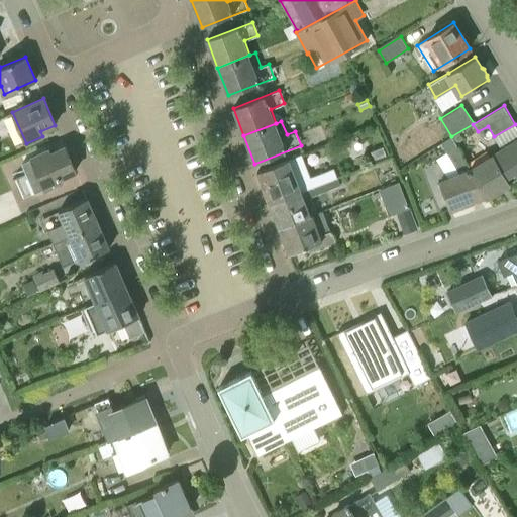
[(487,196),(471,170),(451,137),(442,142),(460,173),(440,180),(450,209),(487,196)]
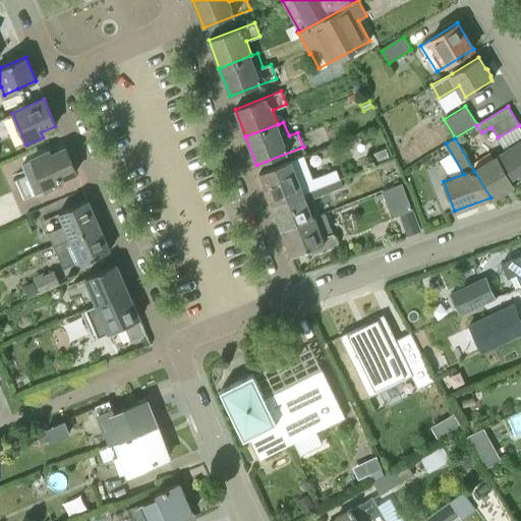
[(474,171),(490,197),(520,179),(520,142),(506,152),(474,171)]
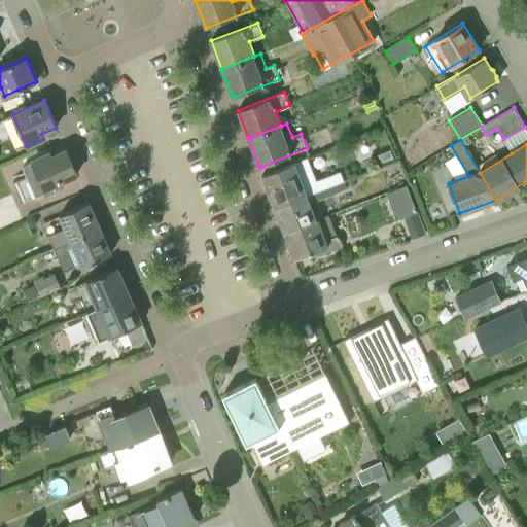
[(62,181),(77,174),(66,149),(51,156),(49,151),(23,164),(37,196),(63,184),(62,181)]
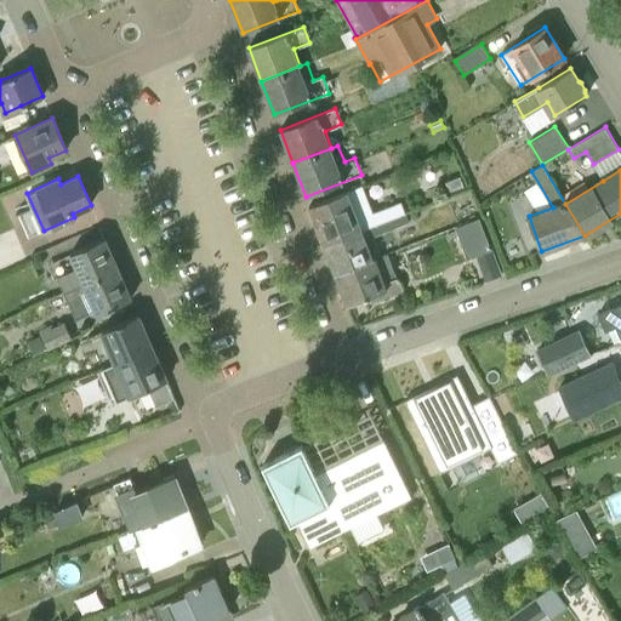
[(444,182),(449,193),(463,187),(460,176),(444,182)]
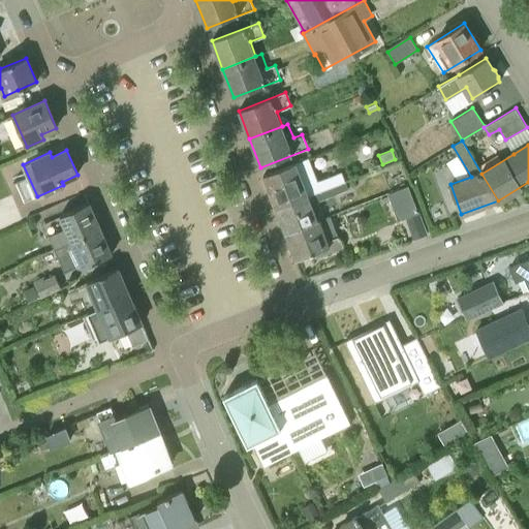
[(276,208),(345,182),(341,173),(317,182),(308,158),(263,175),(276,208)]
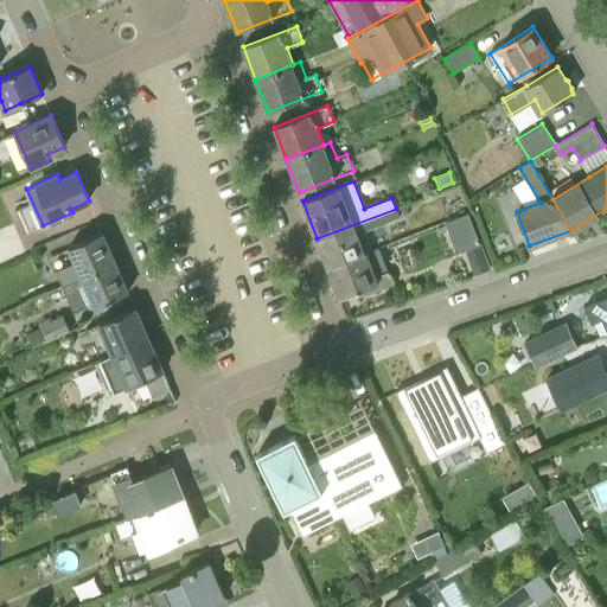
[(328,267),(378,249),(378,248),(371,250),(364,230),(398,217),(396,209),(317,238),(328,267)]
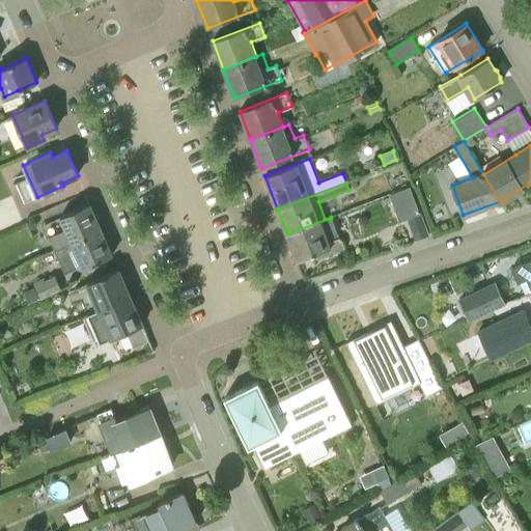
[(401,221),(408,218),(420,214),(419,213),(409,188),(391,194),(401,221)]
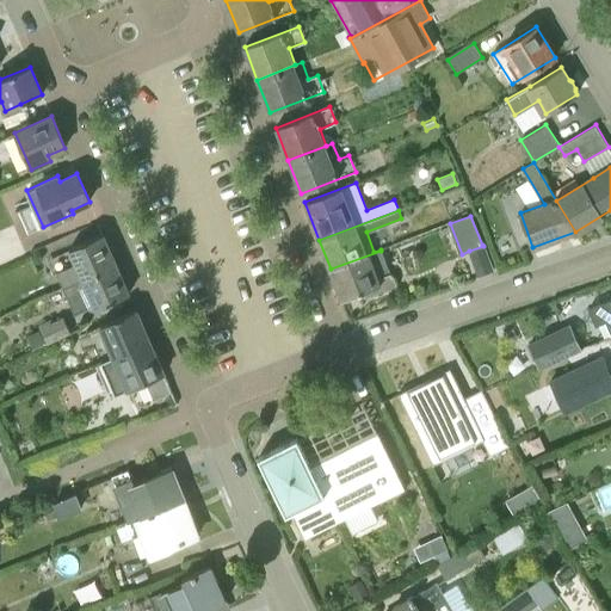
[(82,278),(116,264),(103,234),(69,248),(75,263),(56,271),(63,287),(82,278)]
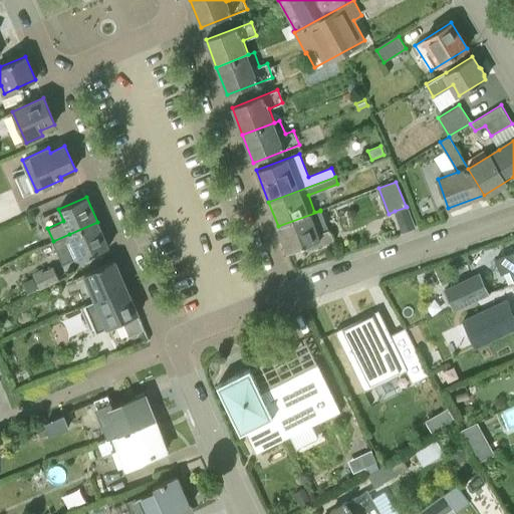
[(395,211),(396,214),(403,232),(415,228),(407,209),(407,207),(395,211)]
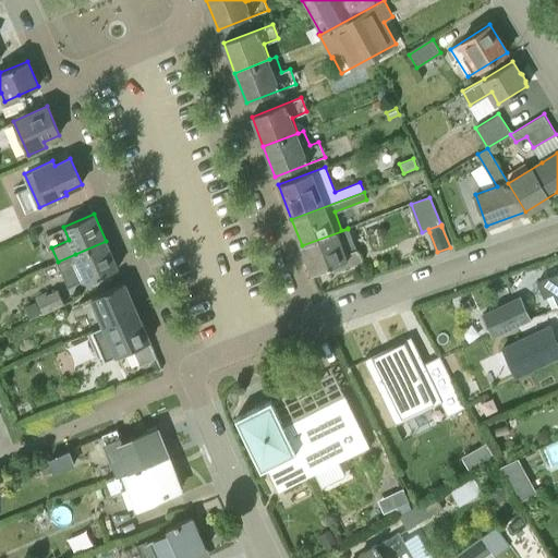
[(362,259),(358,249),(356,250),(348,229),(302,245),(313,274),(330,267),(332,271),(362,259)]
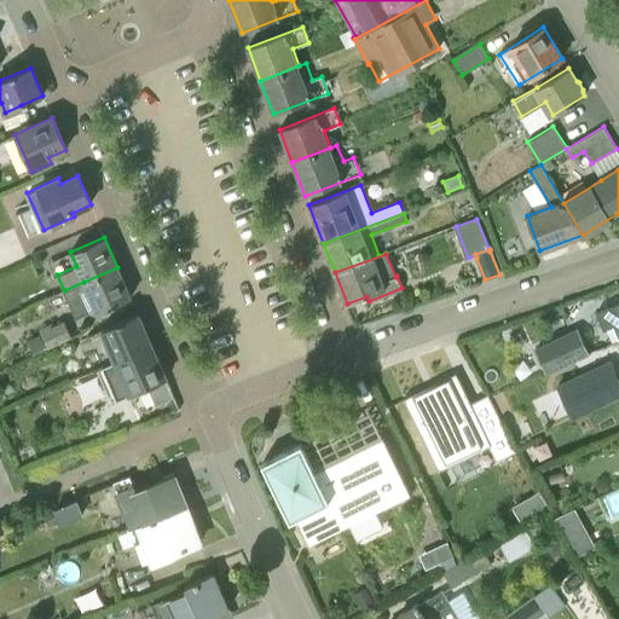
[(97,312),(109,307),(131,298),(117,267),(84,282),(97,312)]
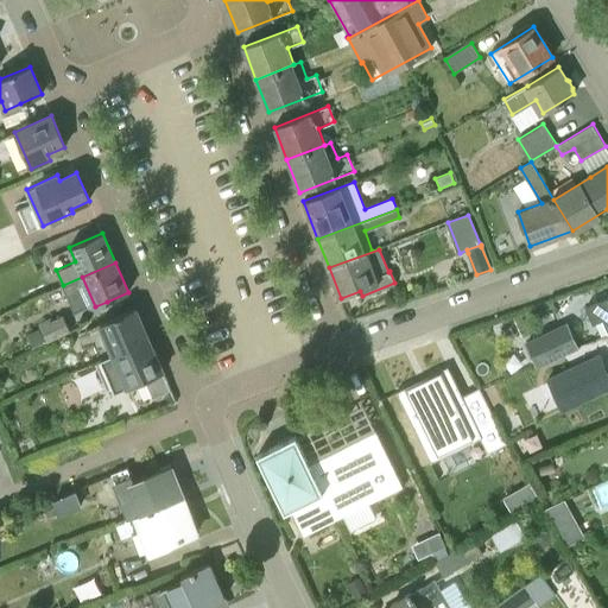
[(607,334),(607,333),(607,297),(580,310),(587,325),(601,318),(607,334)]
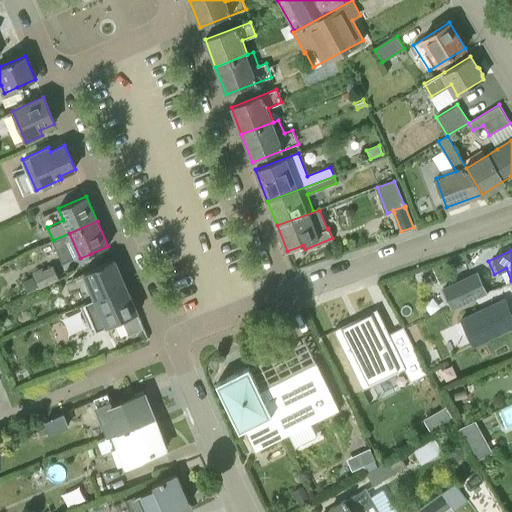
[(95,298),(125,284),(114,259),(84,272),(95,298)]
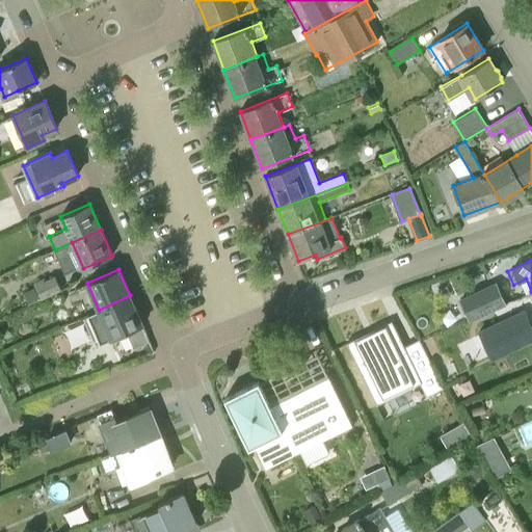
[(41,298),(60,289),(55,276),(45,281),(44,278),(34,283),(41,298)]
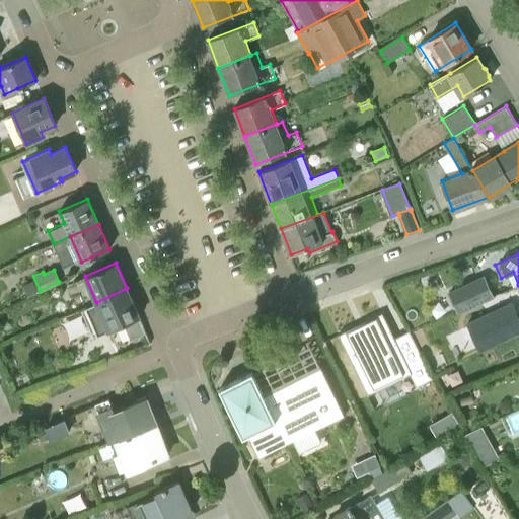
[(457,311),(494,295),(485,277),(449,293),(457,311)]
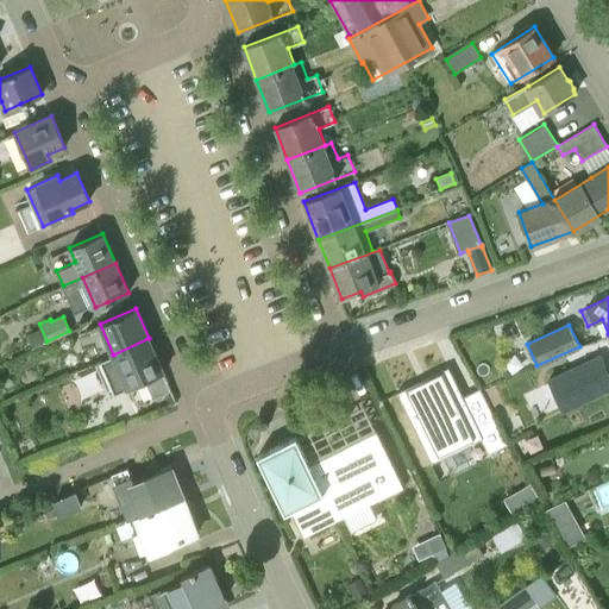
[(107,391),(113,389),(115,394),(145,380),(154,399),(171,390),(149,338),(113,355),(94,363),(107,391)]
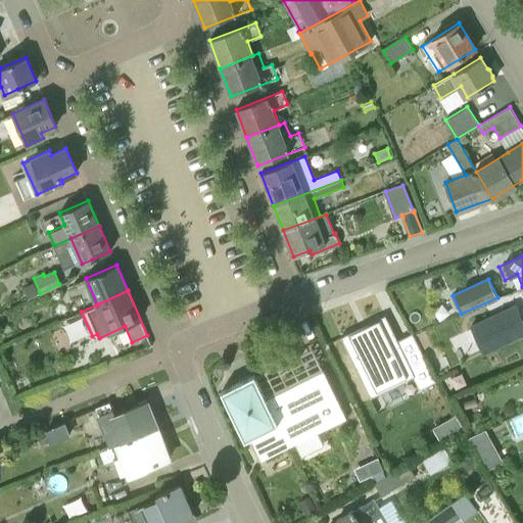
[(482,351),(522,333),(522,322),(516,305),(471,326),(482,351)]
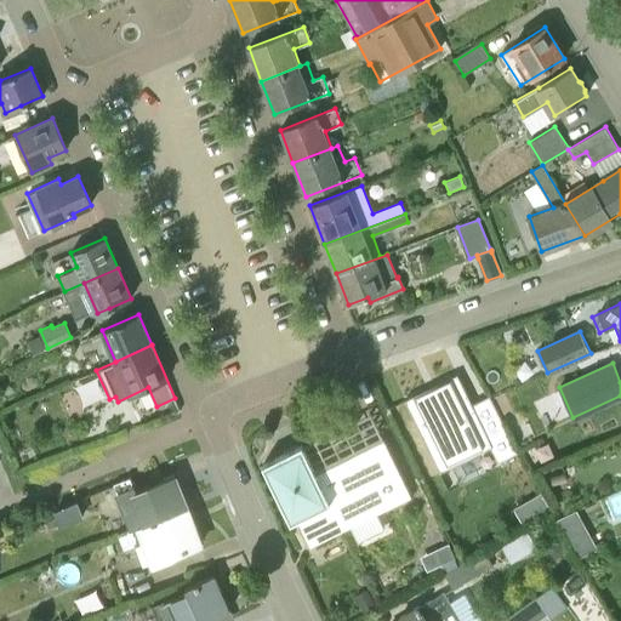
[(405,400),(440,472),(491,448),(499,463),(517,454),(490,397),(471,406),(456,376),(405,400)]
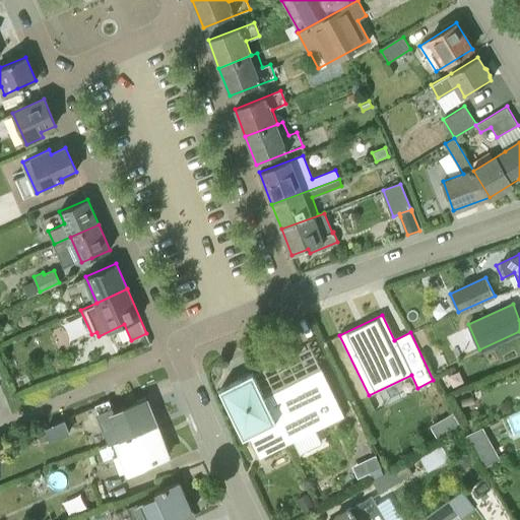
[(344,415),(330,387),(321,369),(263,397),(286,444),(344,415)]
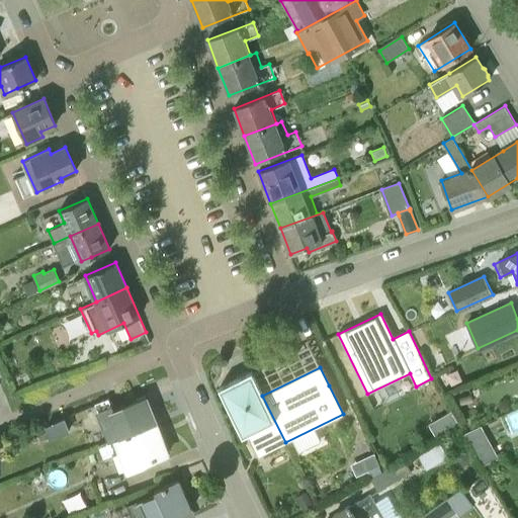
[(262,396),(252,372),(220,387),(243,435),(248,432),(259,454),(285,442),(262,396)]
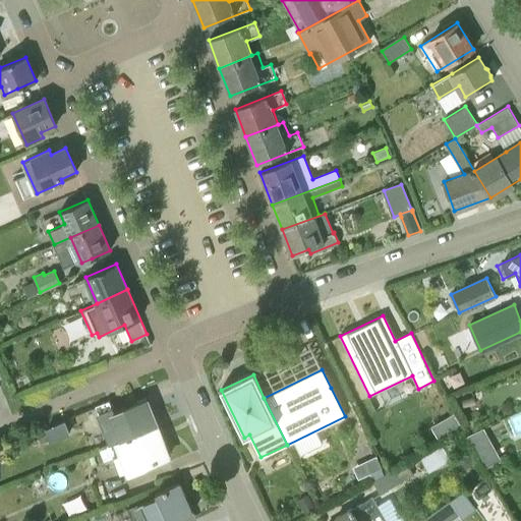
[(462,399),(462,406),(475,404),(474,397),(462,399)]
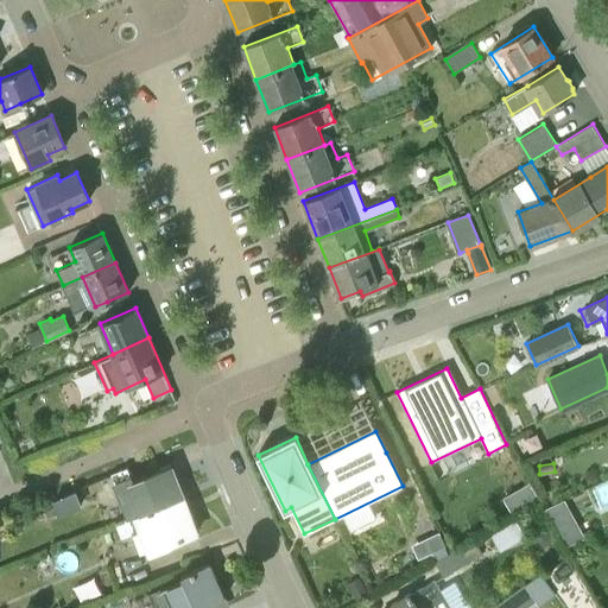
[(134,518),(183,498),(171,468),(134,482),(128,467),(112,474),(130,518),(134,517),(134,518)]
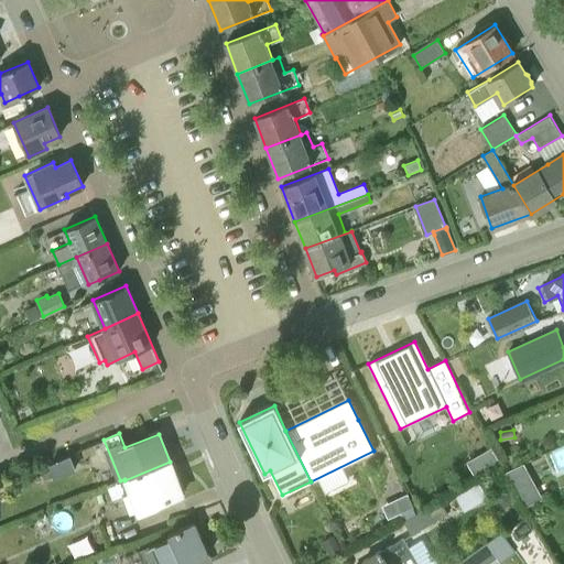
[(499,463),(491,448),(467,462),(476,476),(499,463)]
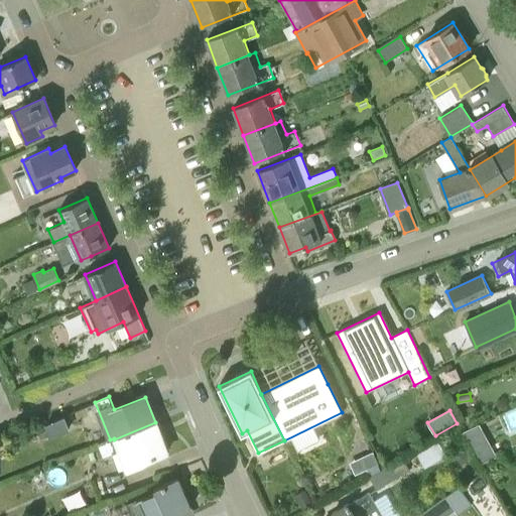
[(63,417),(45,424),(49,435),(50,436),(69,429),(63,417)]
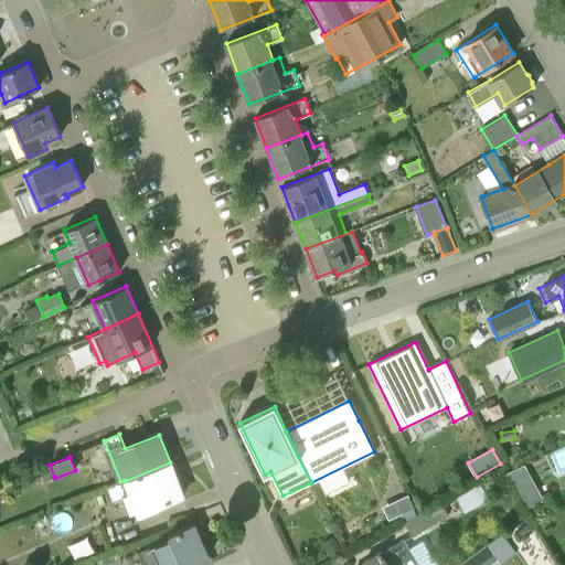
[(137,512),(162,502),(183,494),(170,462),(125,481),(137,512)]
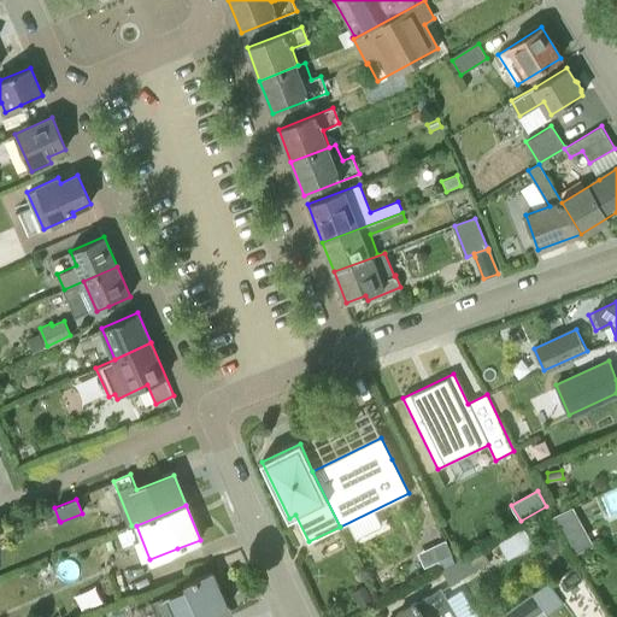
[(59,521),(54,507),(54,506),(43,511),(48,524),(59,521)]
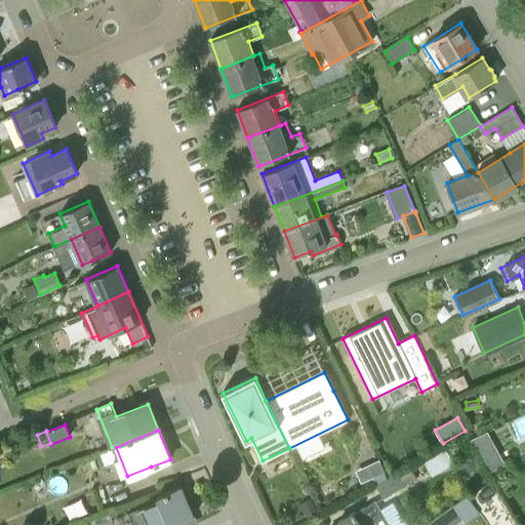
[(505,463),(487,432),(471,439),(488,472),(505,463)]
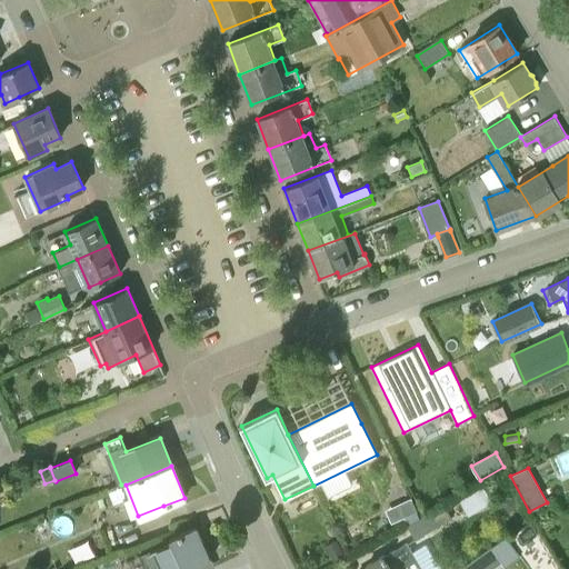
[(398,503),(405,517),(417,511),(411,498),(398,503)]
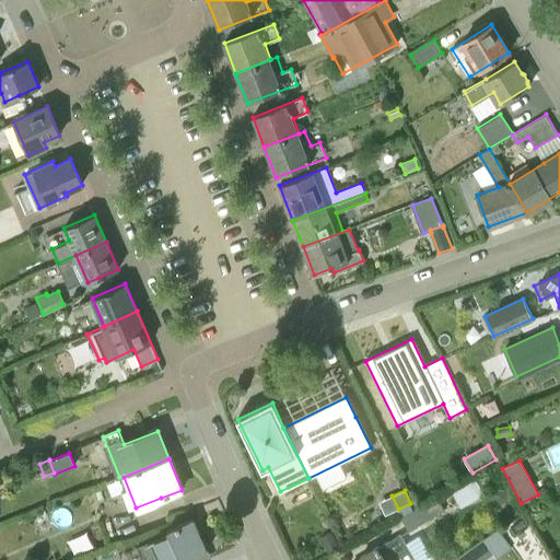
[(436,498),(401,518),(408,529),(443,509),(436,498)]
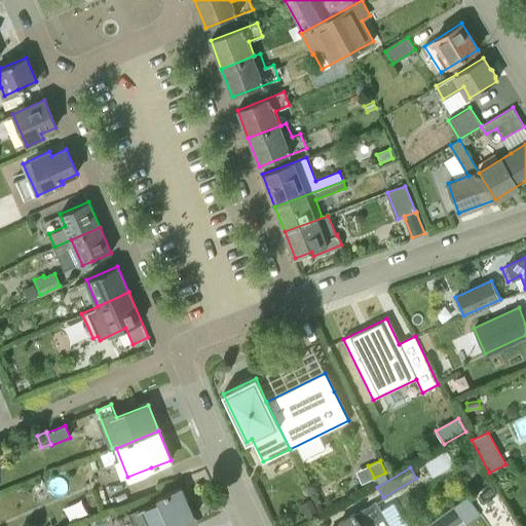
[(175,525),(176,525),(194,518),(181,487),(157,497),(158,500),(127,515),(133,525),(175,525)]
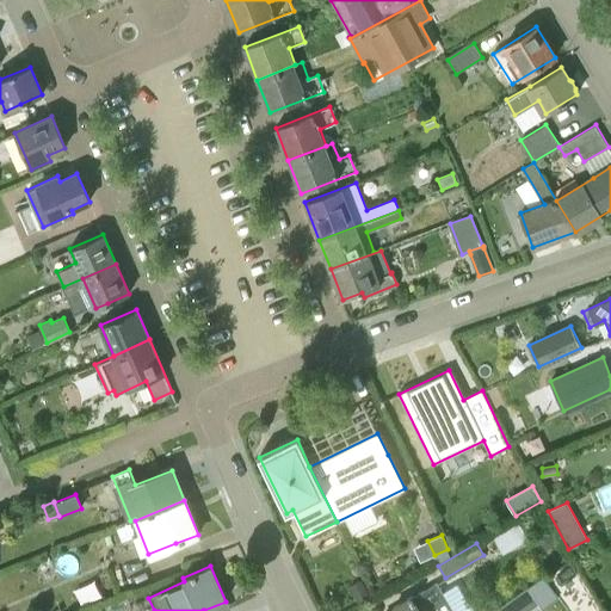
[(370,597),(362,580),(349,586),(357,603),(370,597)]
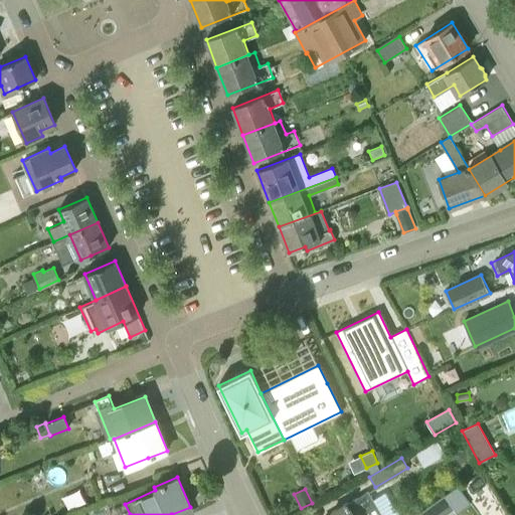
[(380,514),(367,493),(349,504),(348,502),(332,512),(334,514),(380,514)]
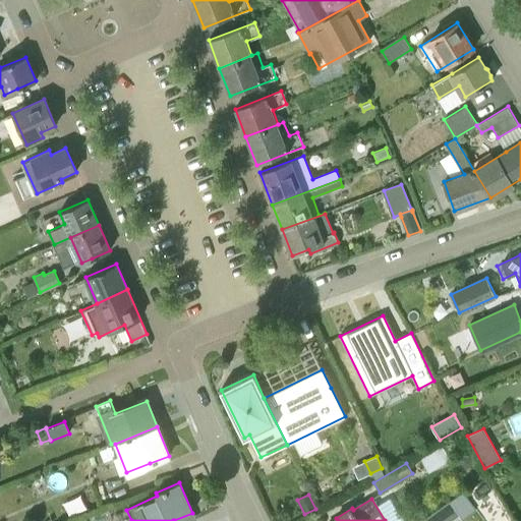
[(421,520),(450,520),(459,514),(450,501),(421,520)]
